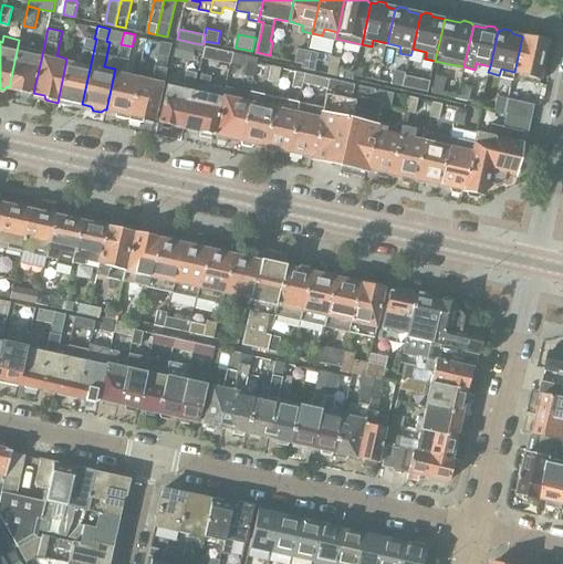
[(72,102),(82,104),(96,39),(94,39),(83,35),(77,61),(66,59),(58,103),(69,105),(72,102)]
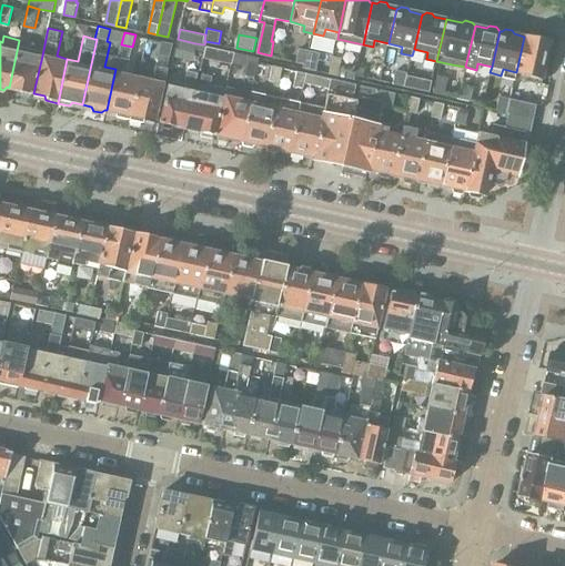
[(524,37),(516,72),(515,78),(525,80),(525,78),(542,81),(551,41),(547,40),(545,37),(540,36),(535,38),(525,36),(524,37)]
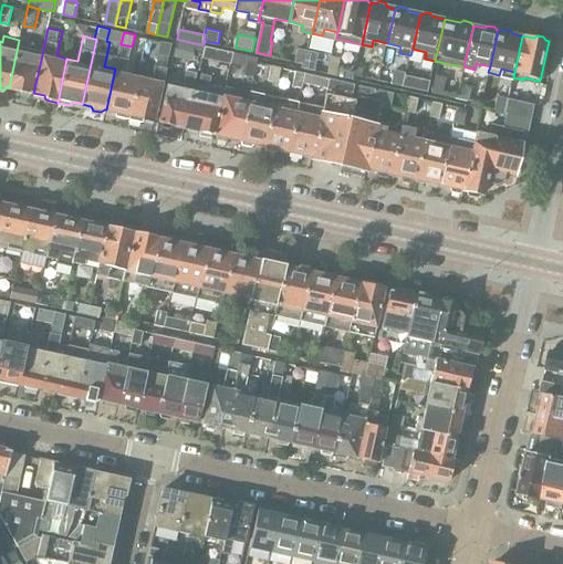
[(149,76),(138,74),(128,118),(139,121),(144,117),(154,119),(171,42),(162,40),(159,53),(155,52),(149,76)]
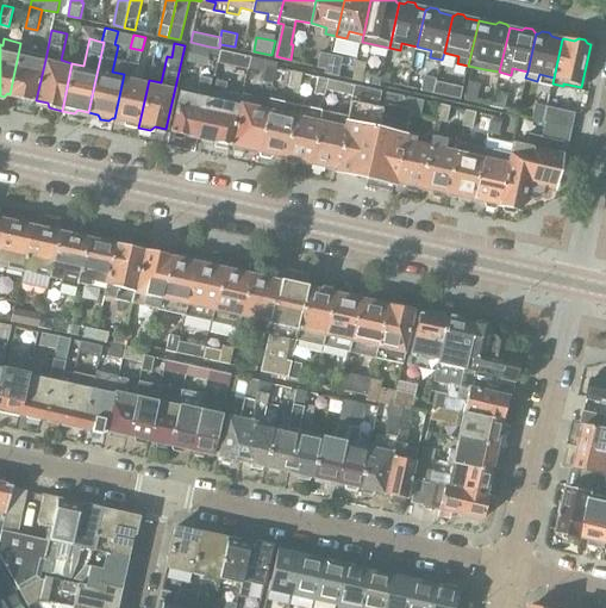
[(127,125),(138,128),(149,80),(136,76),(142,50),(130,48),(124,74),(114,118),(126,121),(127,125)]
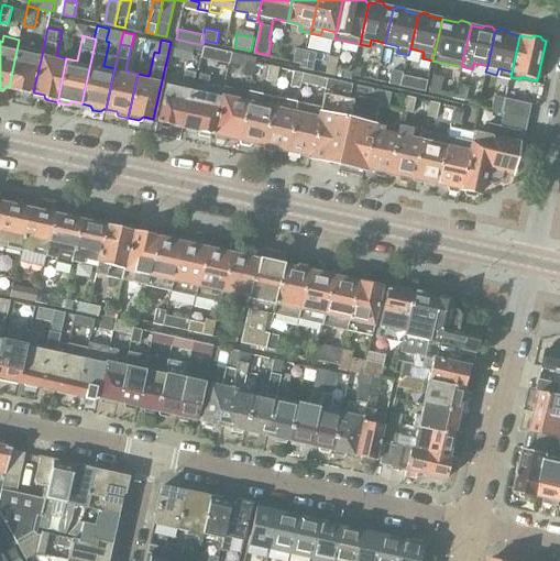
[(30,48),(18,45),(9,87),(19,89),(21,94),(28,95),(31,91),(33,92),(42,55),(29,53),(30,48)]
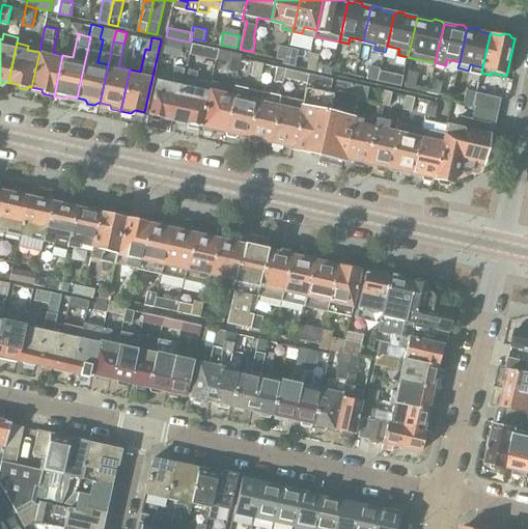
[(220,49),(194,43),(191,53),(218,59),(220,49)]
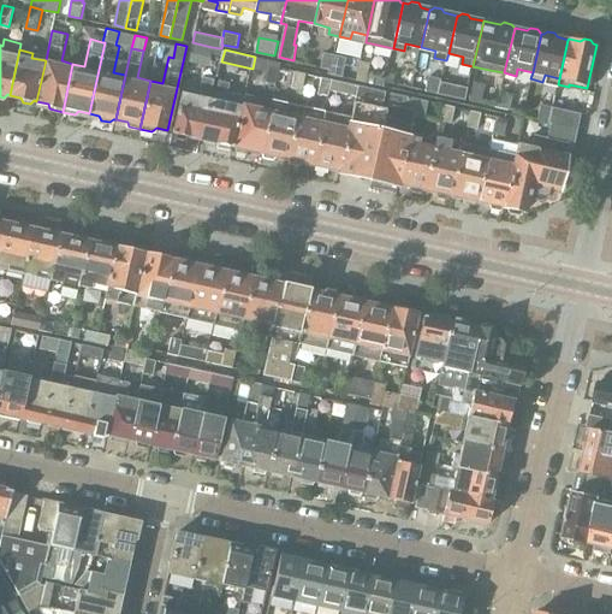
[(322,66),(331,69),(333,53),(325,52),(322,66)]
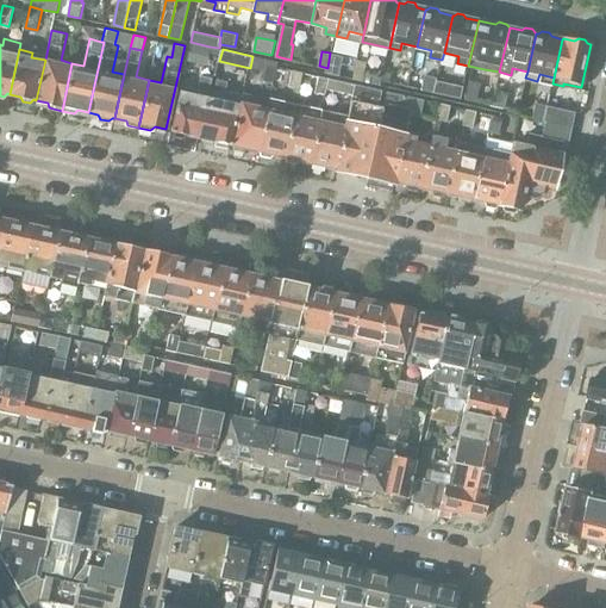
[(330,53),(328,68),(326,72),(339,75),(344,56),(330,53)]
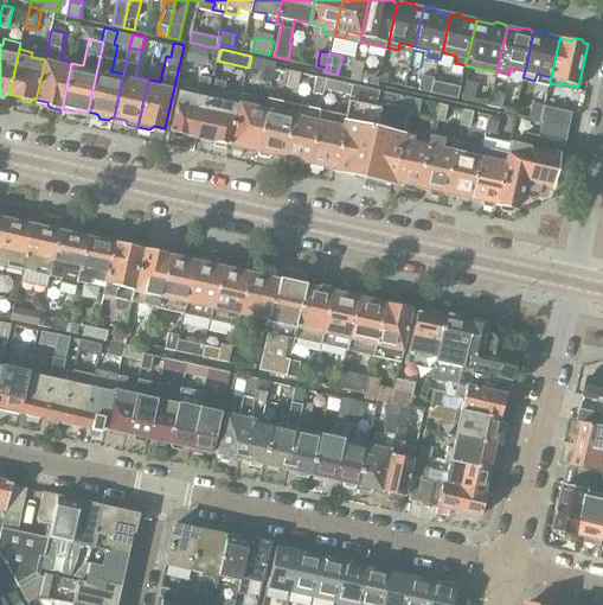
[(379,83),(380,80),(380,76),(364,72),(366,61),(357,58),(352,77),(379,83)]
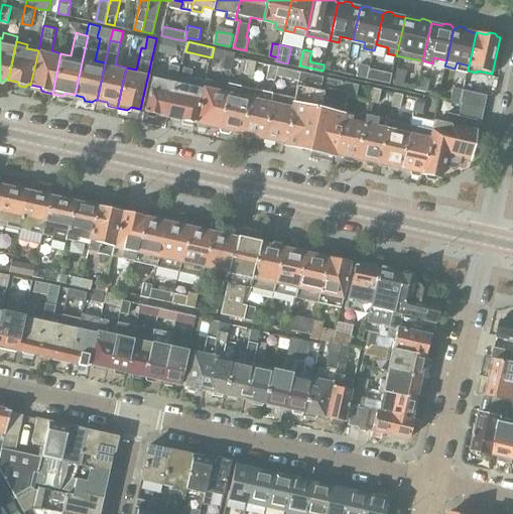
[(235,55),(228,54),(227,53),(224,68),(232,70),(235,55)]
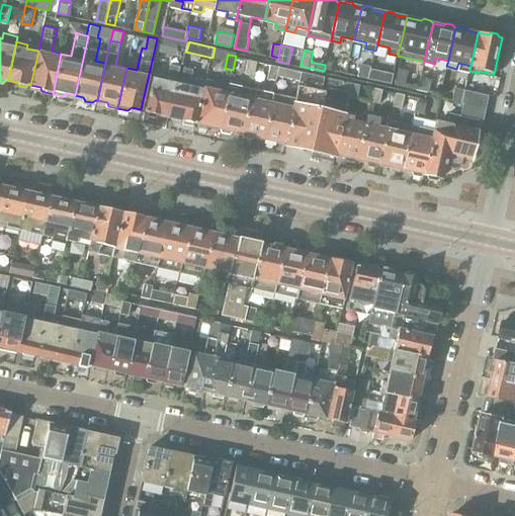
[(258,61),(249,59),(246,72),(255,74),(258,61)]
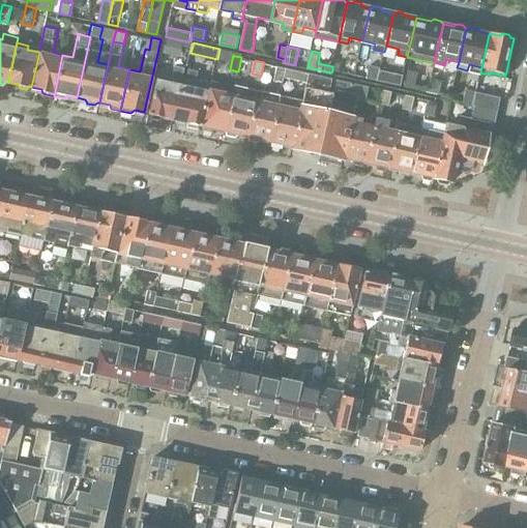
[(341,63),(333,61),(332,66),(332,69),(340,70),(341,63)]
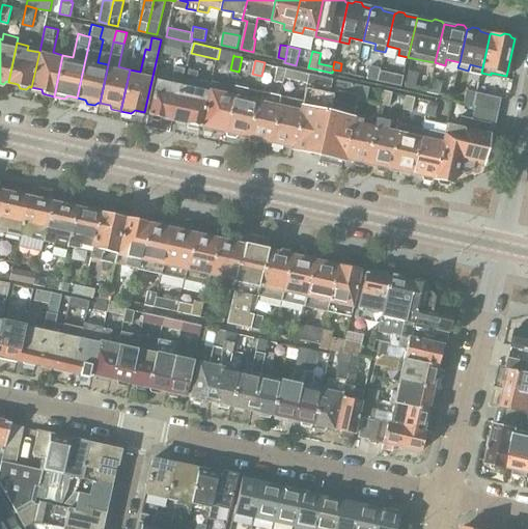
[(173,119),(181,84),(185,67),(176,65),(172,82),(157,79),(148,113),(151,114),(153,118),(159,119),(162,116),(173,119)]
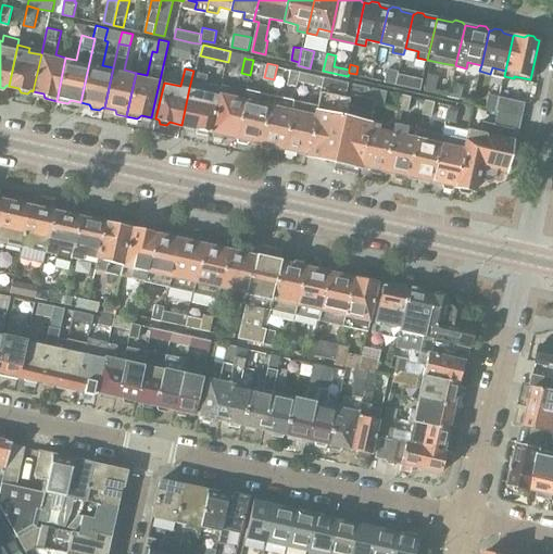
[(298,85),(299,80),(301,71),(292,68),(289,83),(298,85)]
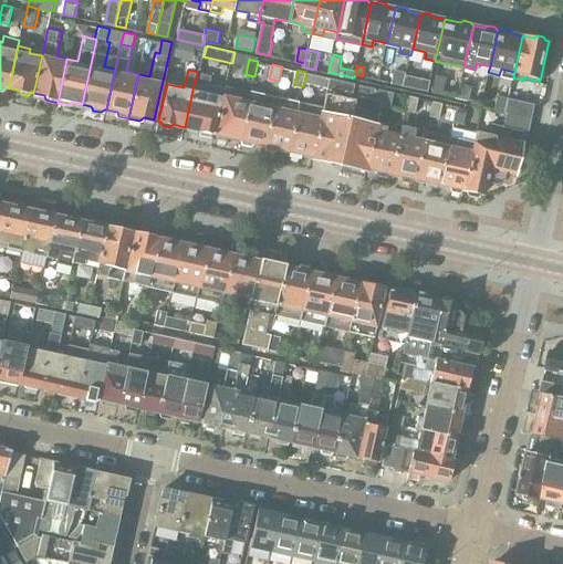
[(404,85),(406,74),(407,73),(396,70),(393,83),(404,85)]
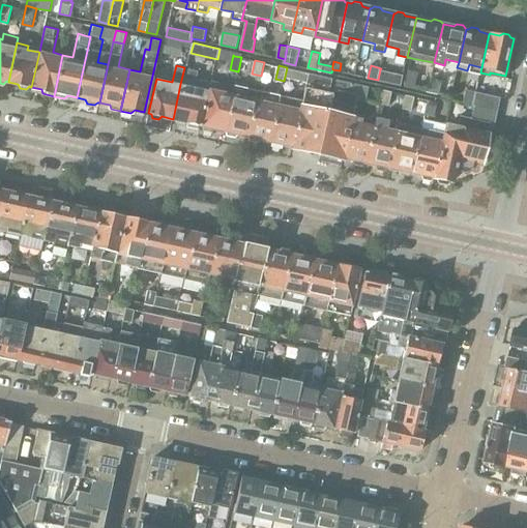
[(285,77),(308,82),(310,72),(287,67),(285,77)]
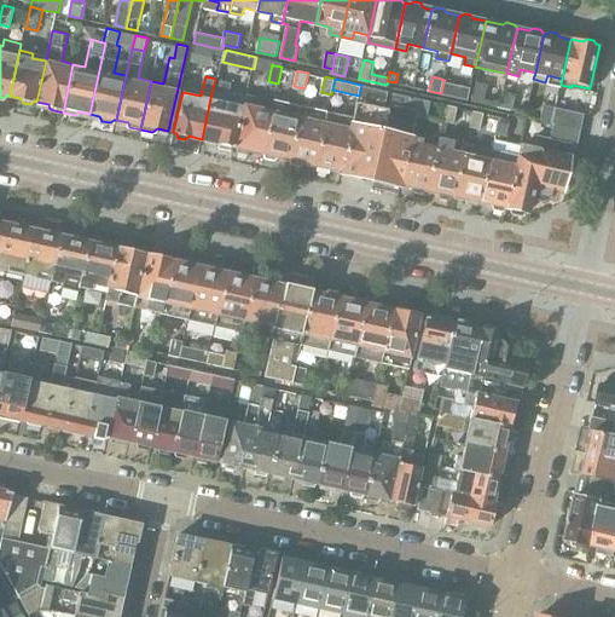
[(220,80),(215,99),(210,98),(202,139),(207,140),(219,143),(219,148),(231,150),(232,146),(235,146),(247,94),(227,91),(230,82),(220,80)]
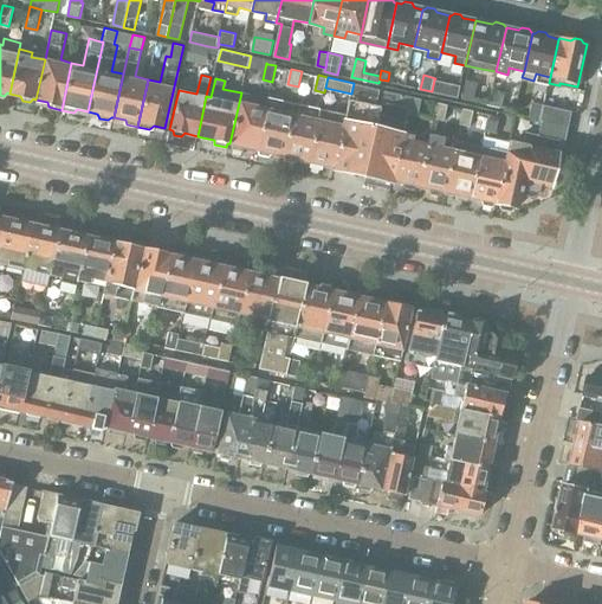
[(461,85),(434,79),(432,91),(459,97),(461,85)]
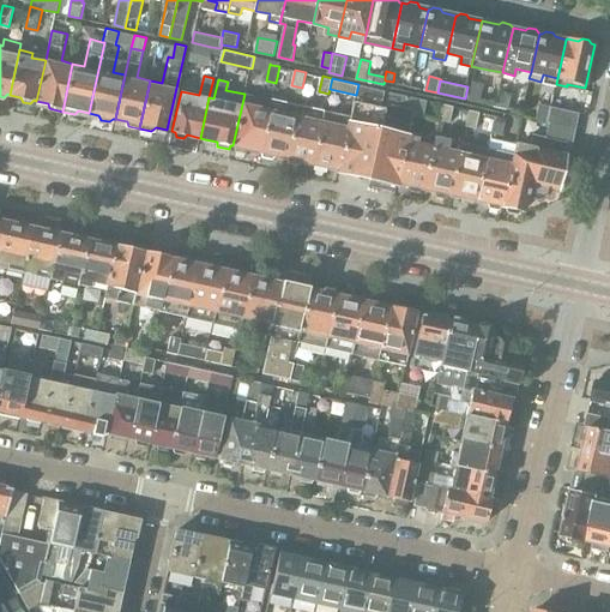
[(469,100),(481,102),(485,83),(473,81),(469,100)]
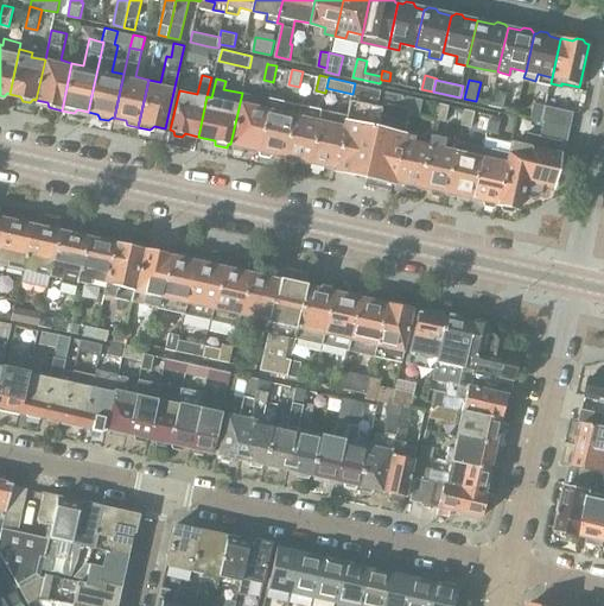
[(382,89),(355,83),(353,94),(353,95),(379,101),(382,89)]
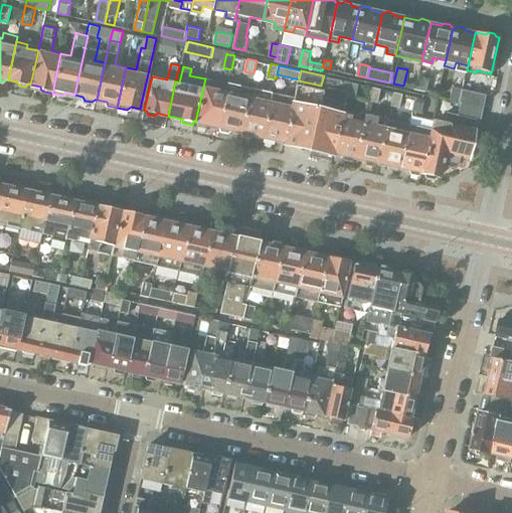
[(312,149),(334,154),(335,152),(345,110),(348,95),(351,81),(328,76),(321,107),(312,149)]
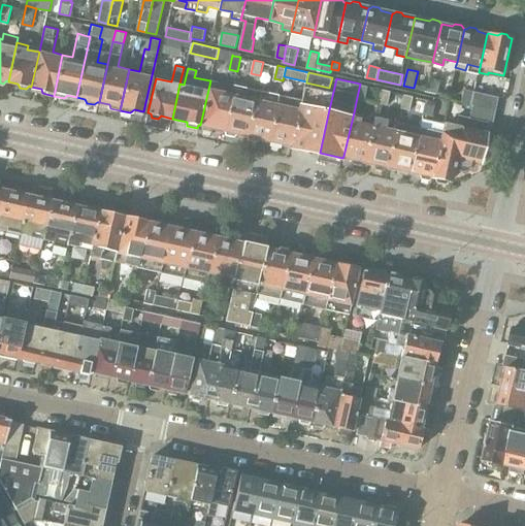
[(234,86),(210,80),(200,125),(202,125),(203,129),(210,131),(214,128),(223,130),(226,116),(233,91),(234,86)]
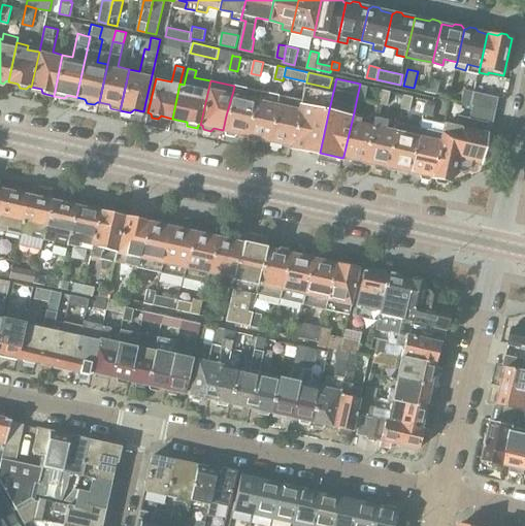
[(428,92),(438,94),(440,84),(430,81),(428,92)]
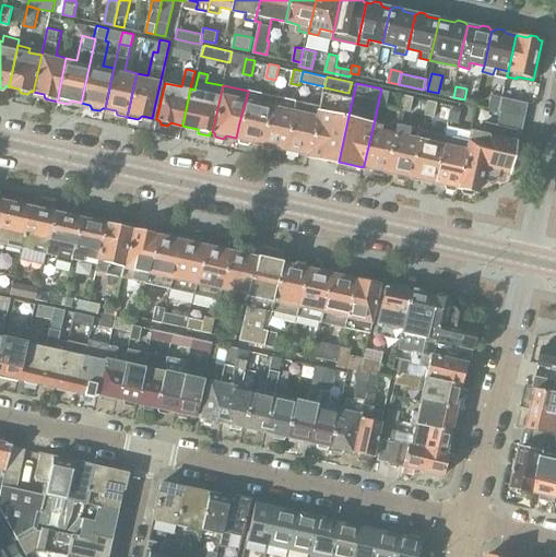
[(381,89),(378,103),(387,105),(390,90),(381,89)]
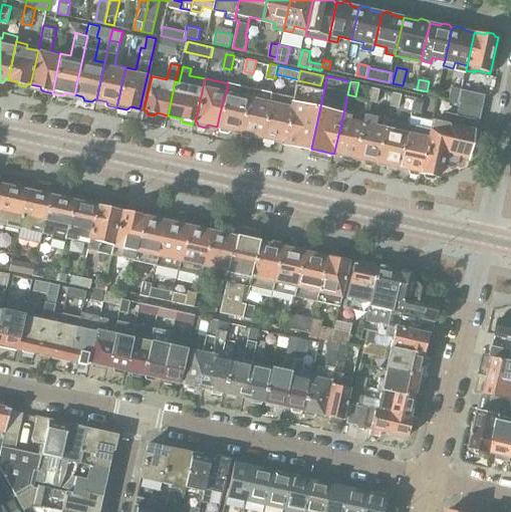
[(228,83),(227,88),(220,112),(217,126),(219,126),(220,130),(229,132),(231,130),(240,132),(250,88),(228,83)]
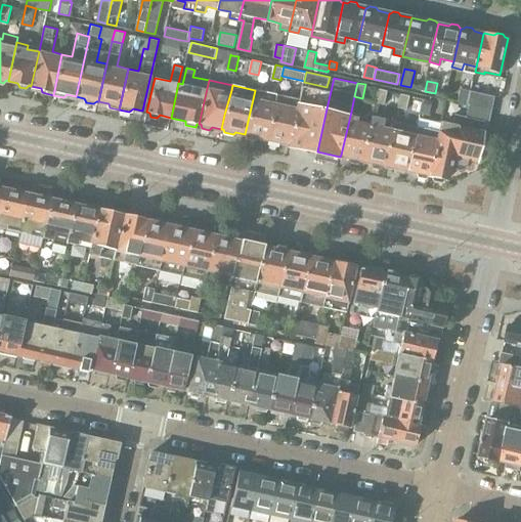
[(388,90),(379,88),(376,101),(385,103),(388,90)]
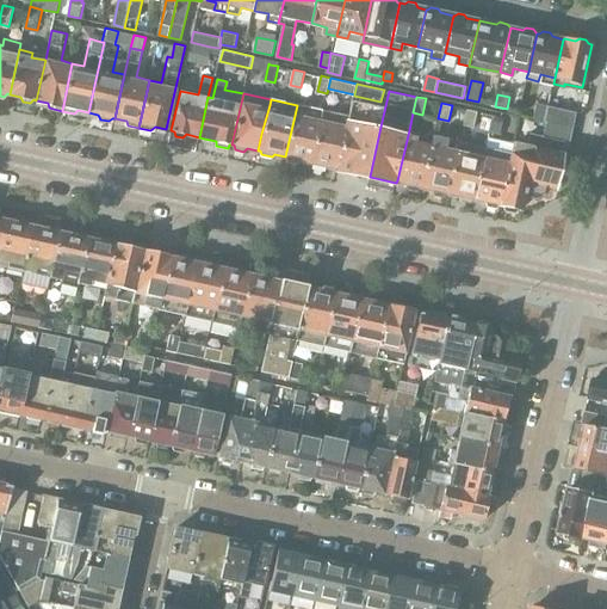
[(533,118),(547,121),(573,127),(576,111),(537,103),(533,118)]
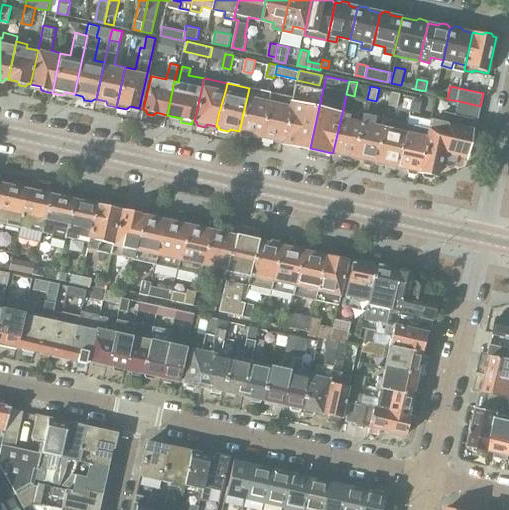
[(271,93),(249,88),(239,131),(241,131),(242,135),(249,136),(251,133),(261,136),(271,93)]
